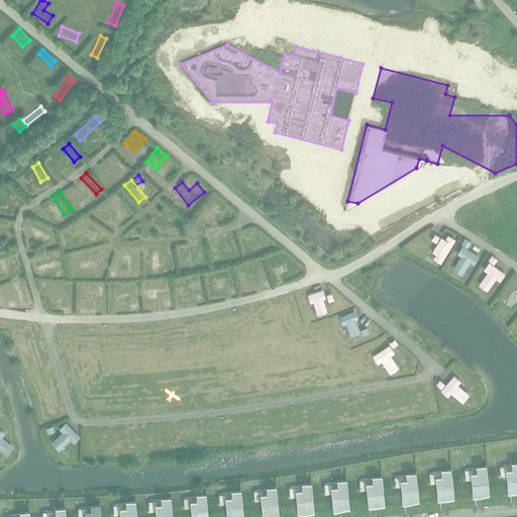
[(118,196),(113,201),(125,214),(130,208),(118,196)]
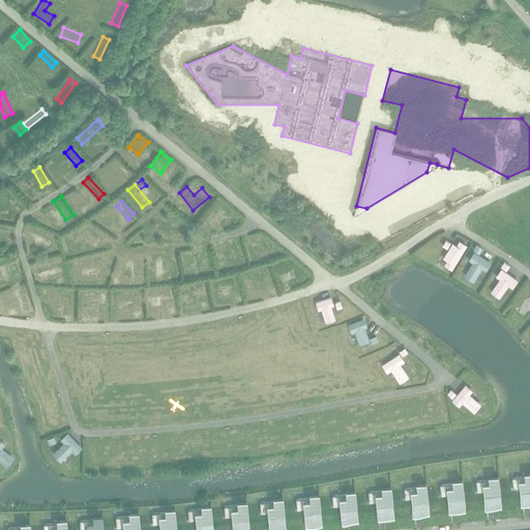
[(102,238),(108,229),(88,217),(83,227),(102,238)]
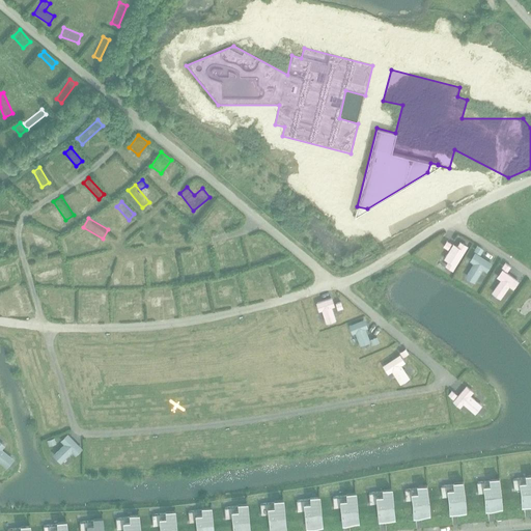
[(26,229),(44,234),(47,226),(29,221),(26,229)]
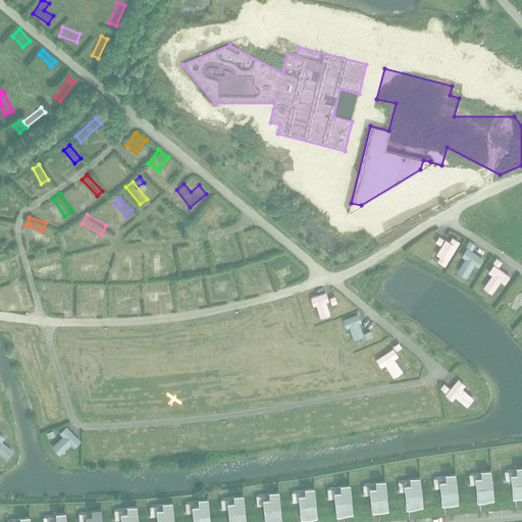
[(248,250),(268,244),(265,233),(245,240),(248,250)]
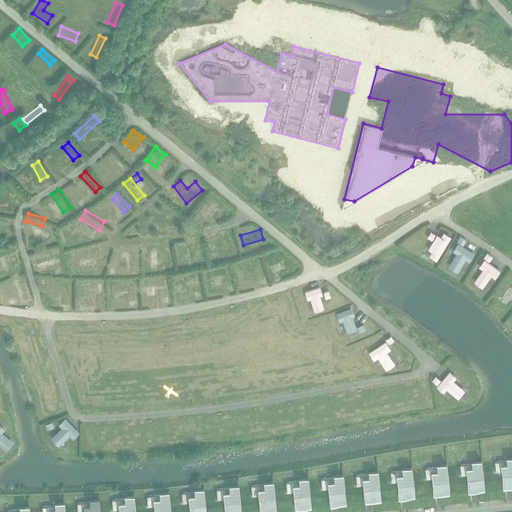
[(34,239),(42,238),(40,231),(33,232),(34,239)]
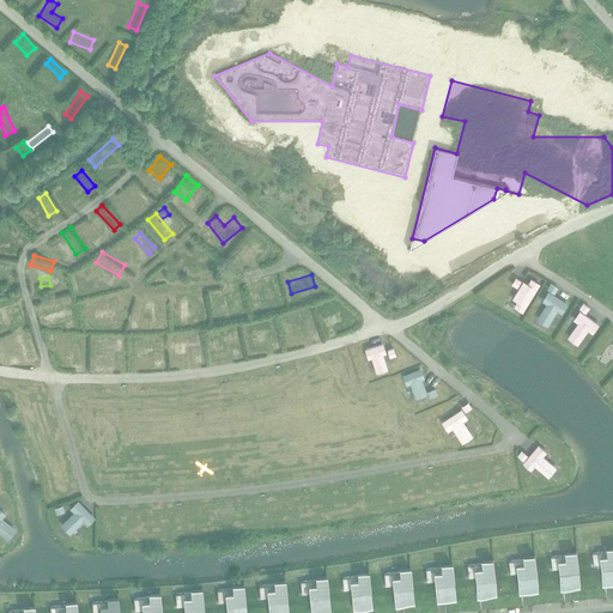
[(275,277),(265,278),(267,301),(278,299),(275,277)]
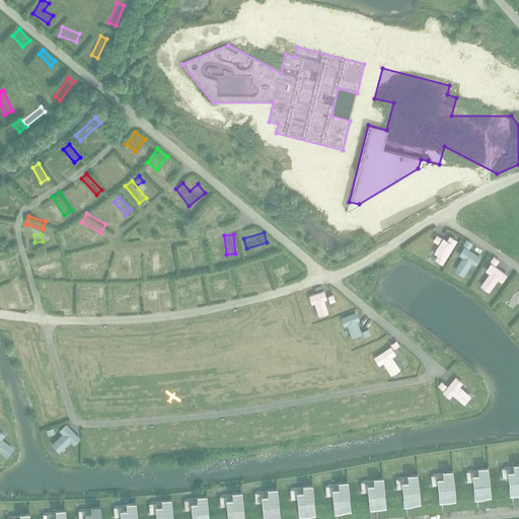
[(446,241),(443,239),(435,252),(438,255),(436,260),(442,264),(456,240),(449,237),(446,241)]
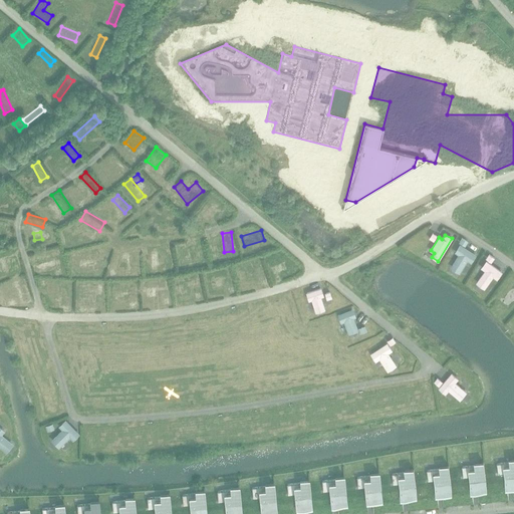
[(192,259),(203,256),(199,239),(188,241),(192,259)]
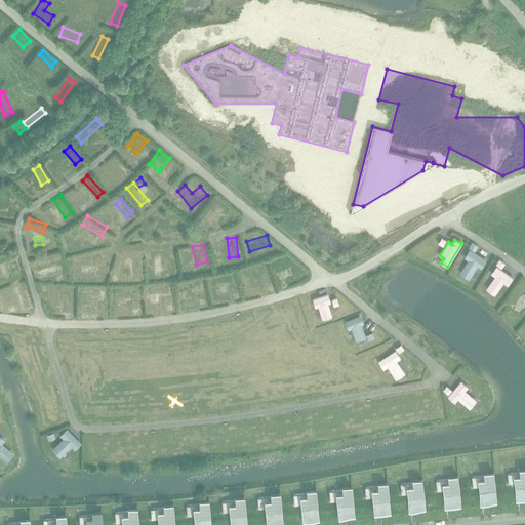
[(161,266),(173,265),(171,249),(160,249),(161,266)]
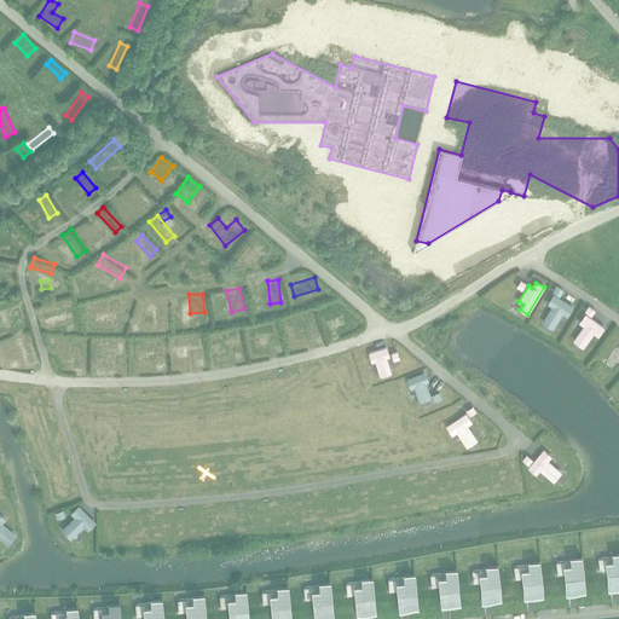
[(544,322),(554,328),(562,312),(567,316),(572,307),(554,296),(549,304),(554,307),(544,322)]
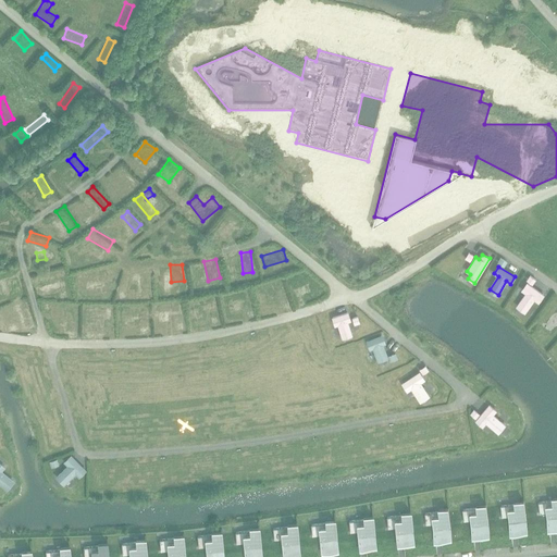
[(139,291),(148,291),(148,268),(139,268),(139,291)]
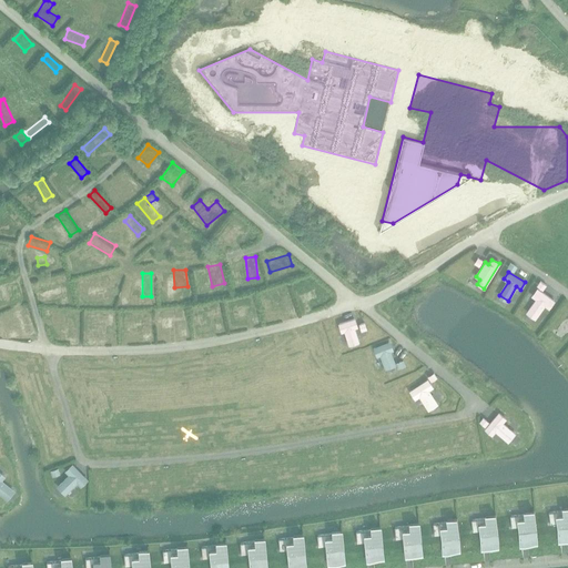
[(295,276),(301,297),(313,294),(310,285),(313,284),(311,273),(295,276)]
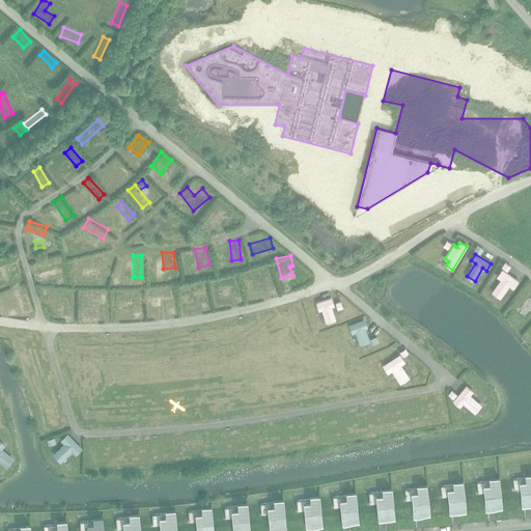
[(38,272),(58,267),(56,256),(35,262),(38,272)]
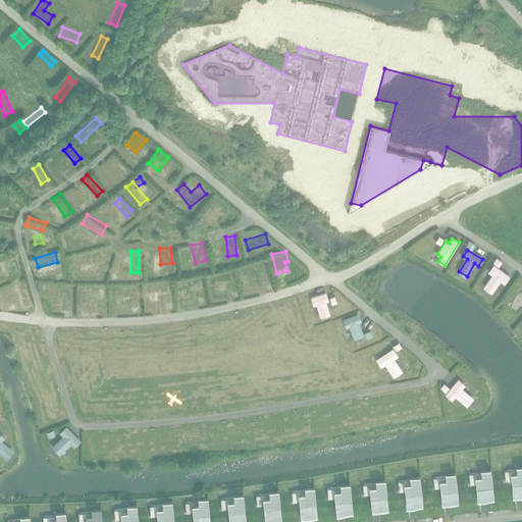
[(16,254),(5,257),(9,272),(20,269),(16,254)]
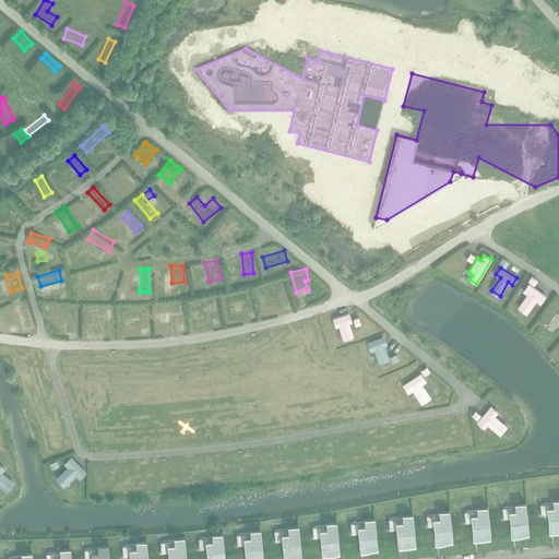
[(277,277),(256,283),(258,293),(281,287),(277,277)]
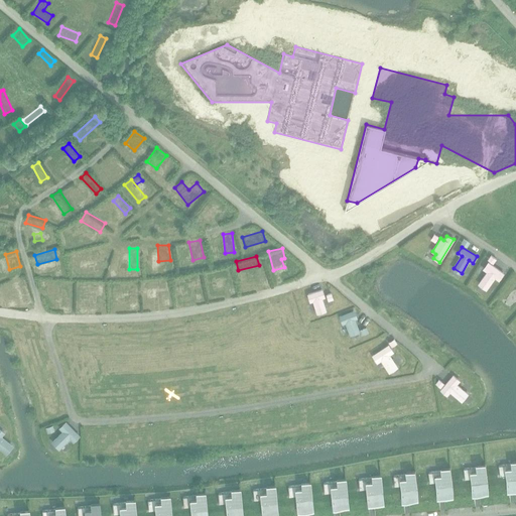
[(480,284),(487,289),(495,277),(499,279),(503,273),(489,263),(484,269),(488,272),(480,284)]
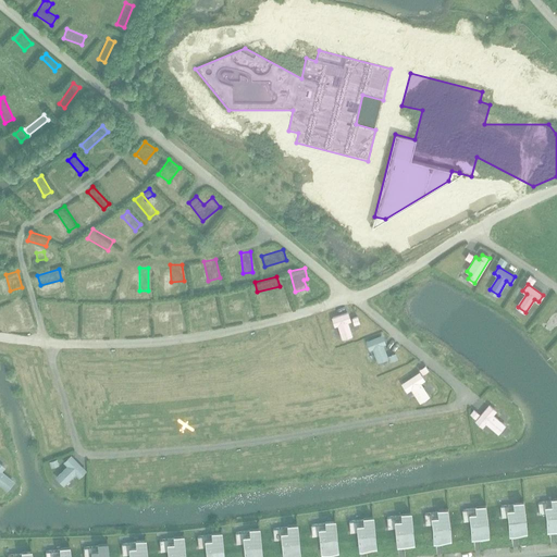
[(223,300),(242,299),(242,289),(223,291),(223,300)]
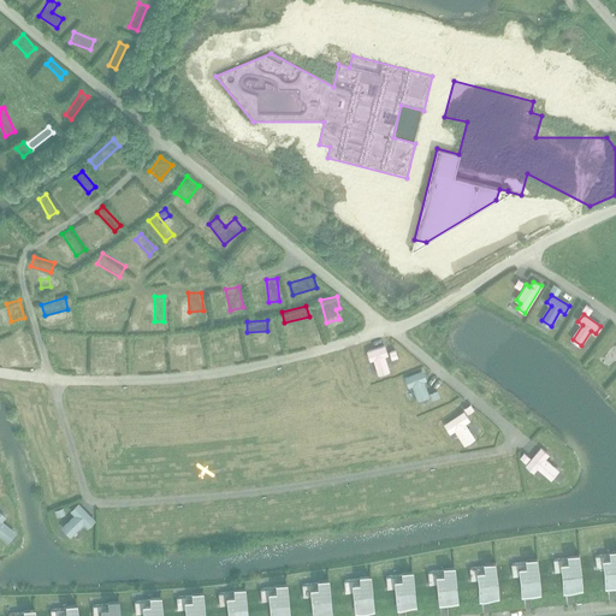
[(219,343),(219,336),(236,333),(235,325),(209,329),(211,343),(219,343)]
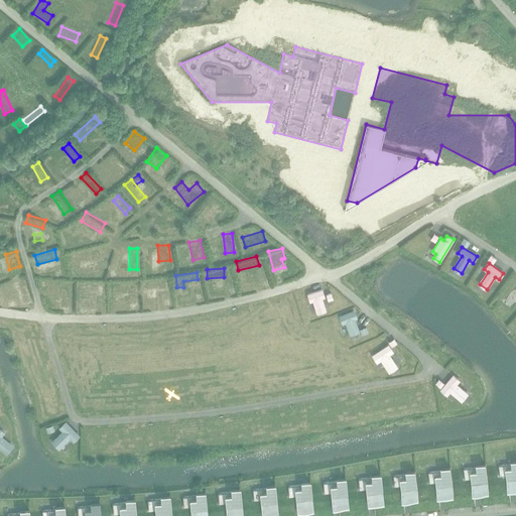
[(24,275),(17,276),(21,298),(28,297),(24,275)]
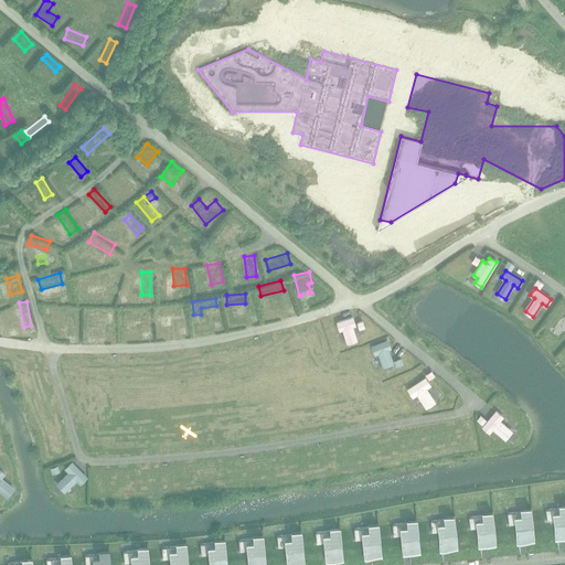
[(180,312),(180,304),(157,304),(157,315),(173,315),(173,312),(180,312)]
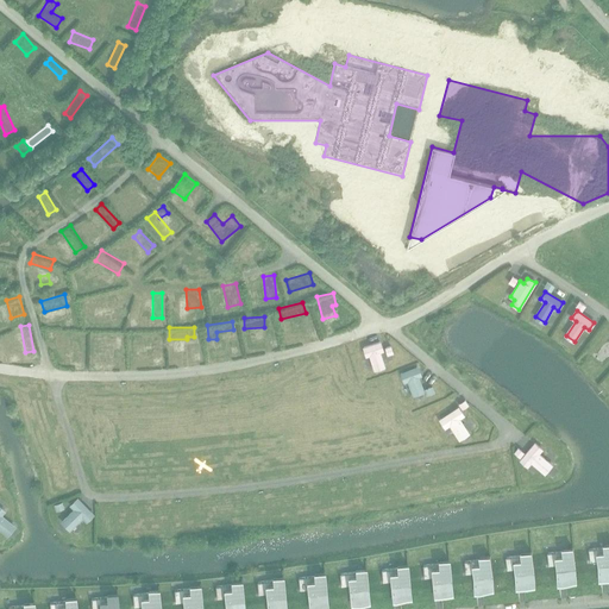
[(94,330),(93,356),(110,356),(111,331),(94,330)]
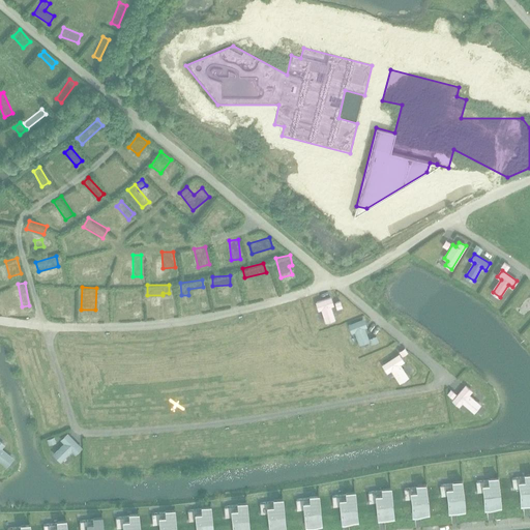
[(115,296),(137,297),(137,288),(115,287),(115,296)]
